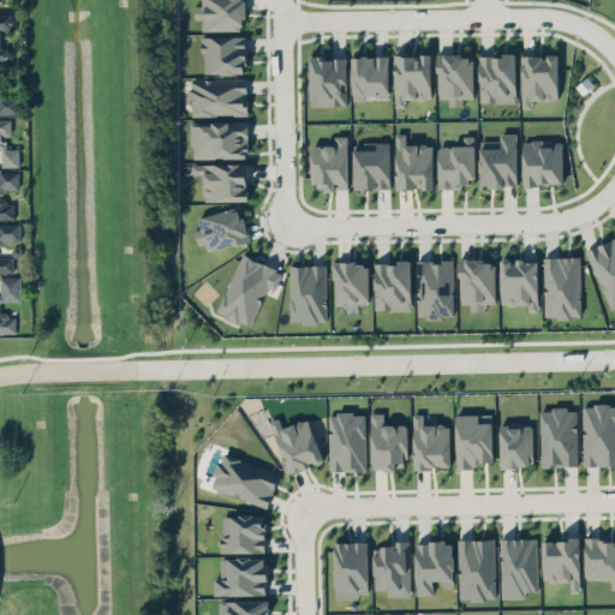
[(201,0),(243,0),(245,12),(240,24),(203,27),(203,16),(195,15),(193,1),(202,1),(201,0)]
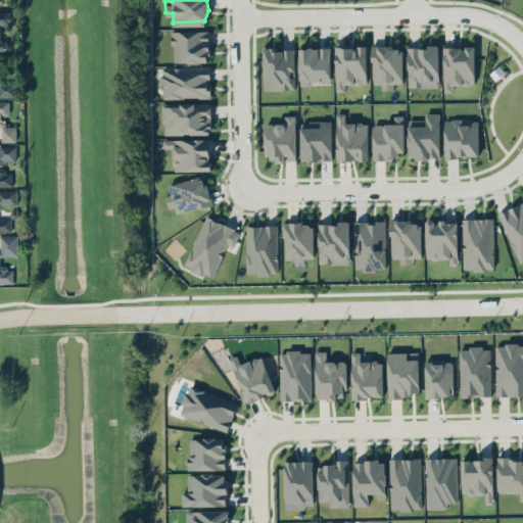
[(0,9),(9,9),(13,16),(7,22),(2,21),(2,38),(4,38),(6,40),(7,48),(0,48),(0,9)]
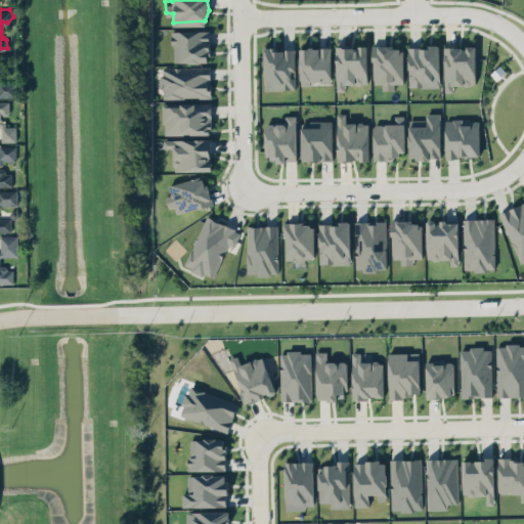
[(209,30),(173,31),(173,62),(210,61),(209,30)]
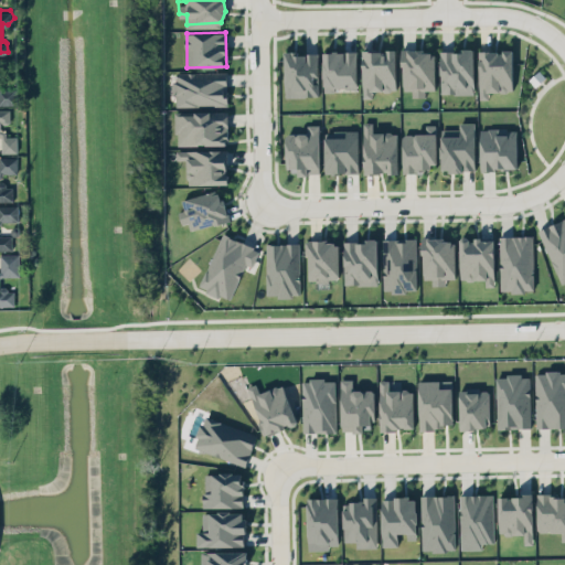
[(402,45),(402,61),(404,62),(404,81),(405,82),(405,87),(413,87),(413,94),(425,94),(425,86),(435,86),(435,51),(430,51),(430,46),(425,46),(425,44),(402,45)]
